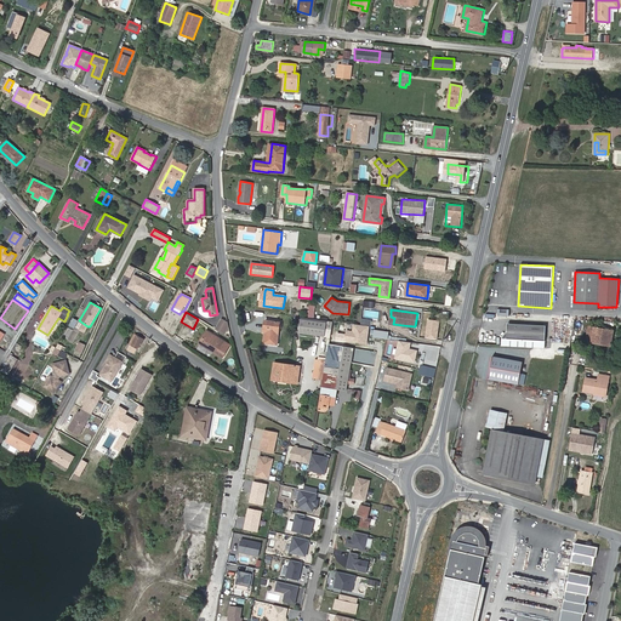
[(306,318),(303,332),(325,336),(328,320),(308,318),(306,318)]
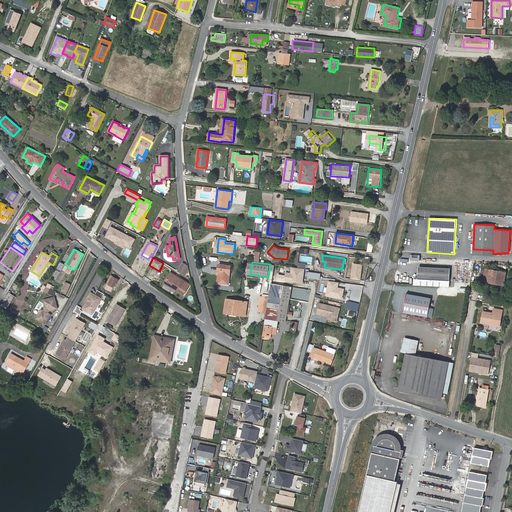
[(187,265),(183,263),(178,272),(183,275),(187,265)]
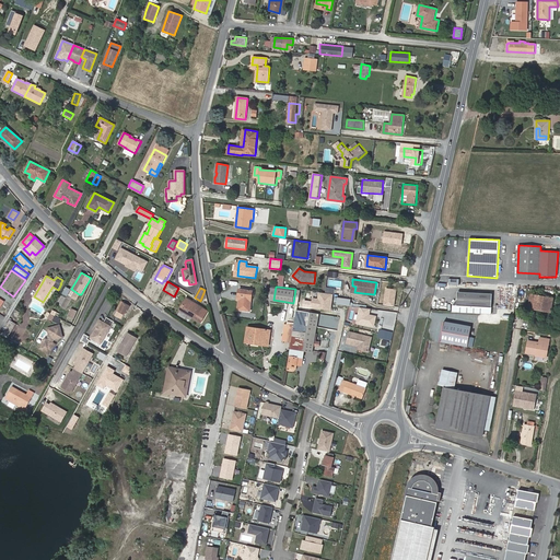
[(254,295),(254,291),(240,289),(237,300),(240,300),(238,304),(251,305),(252,295),(254,295)]
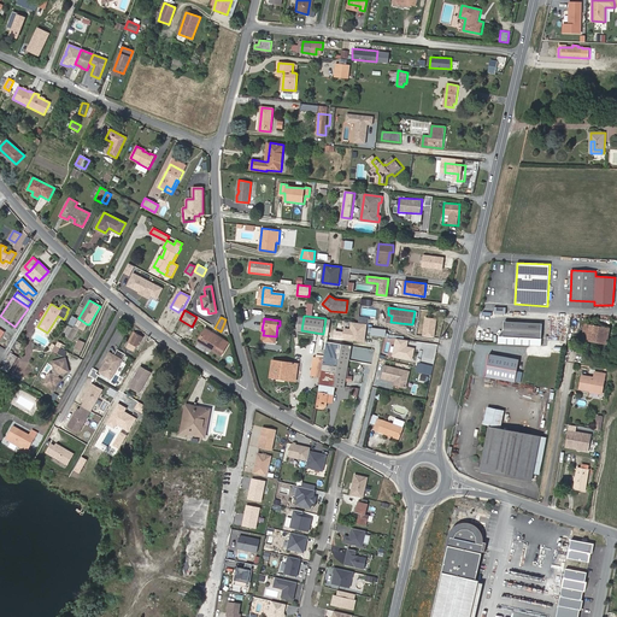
[(544,347),(545,324),(506,322),(506,329),(500,336),(500,345),(544,347)]
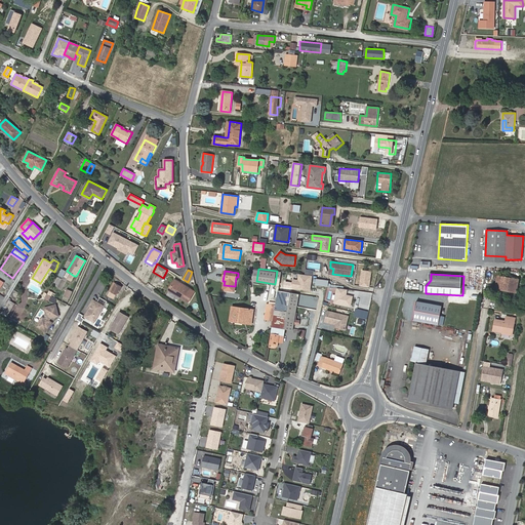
[(519,280),(502,277),(500,289),(516,292),(519,280)]
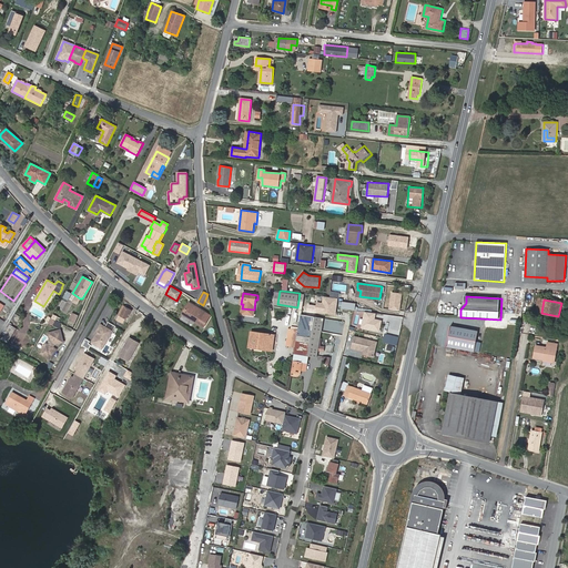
[(303,302),(301,314),(315,316),(317,303),(303,302)]
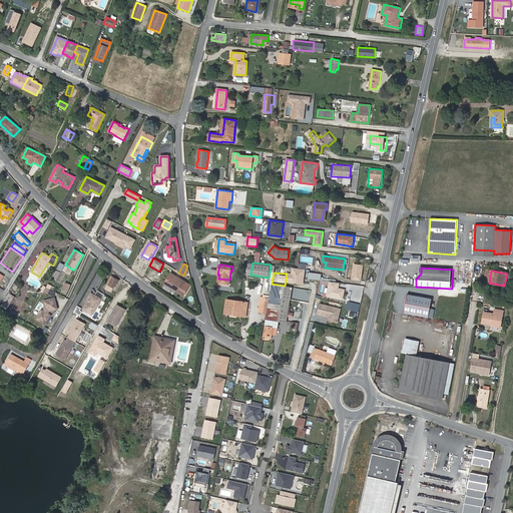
[(190,285),(170,274),(164,284),(184,296),(190,285)]
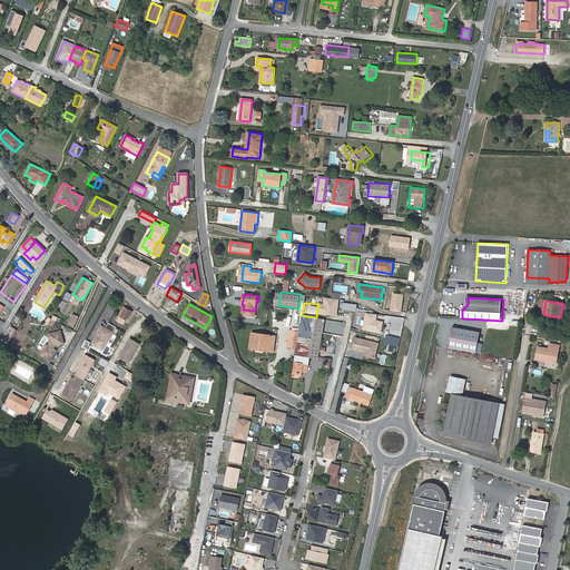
[(127,321),(131,312),(124,307),(119,315),(123,317),(121,320),(120,320),(125,323),(127,320),(127,321)]
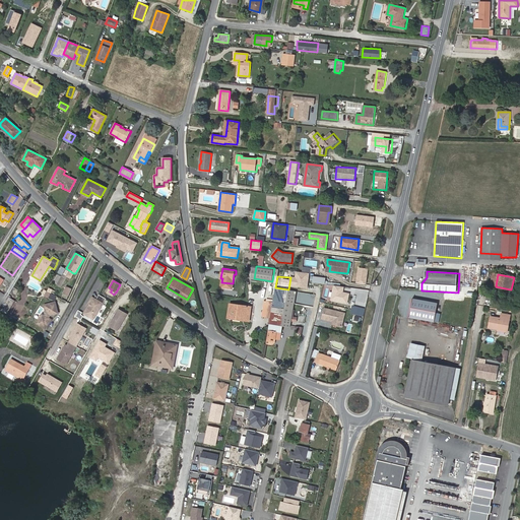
[(62,294),(68,297),(71,288),(65,285),(62,294)]
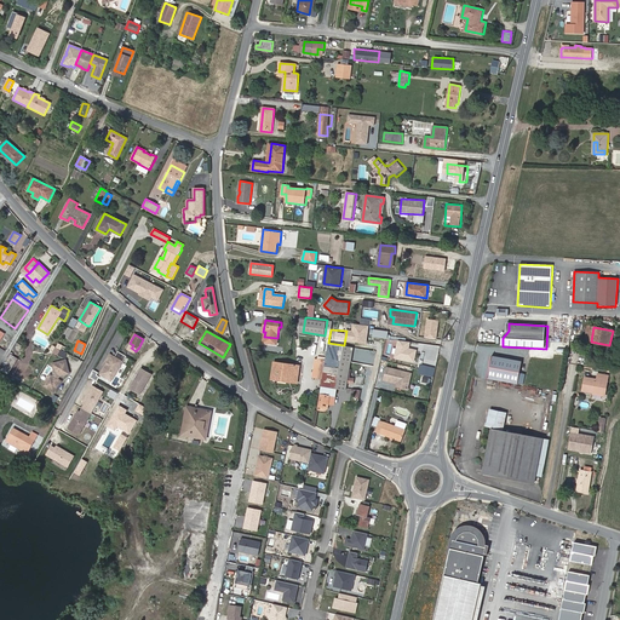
[(337,389),(346,390),(352,349),(328,346),(326,360),(322,379),(321,385),(337,389)]
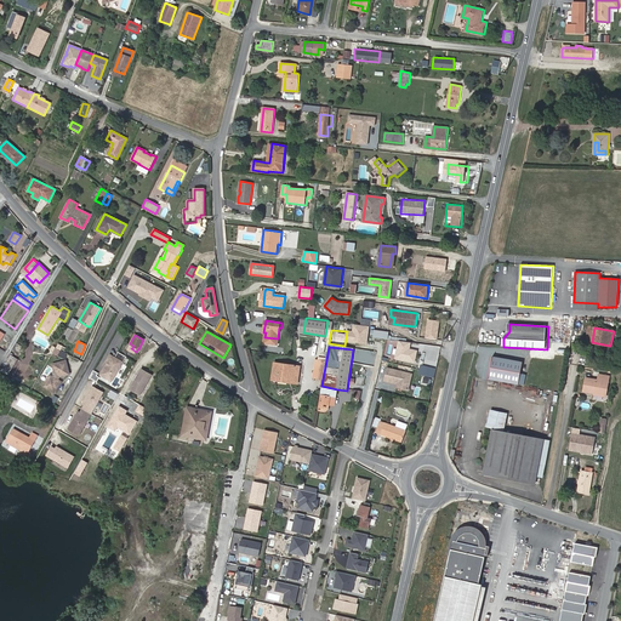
[(9,375),(17,359),(12,355),(13,353),(11,353),(5,362),(3,368),(0,370),(9,375)]
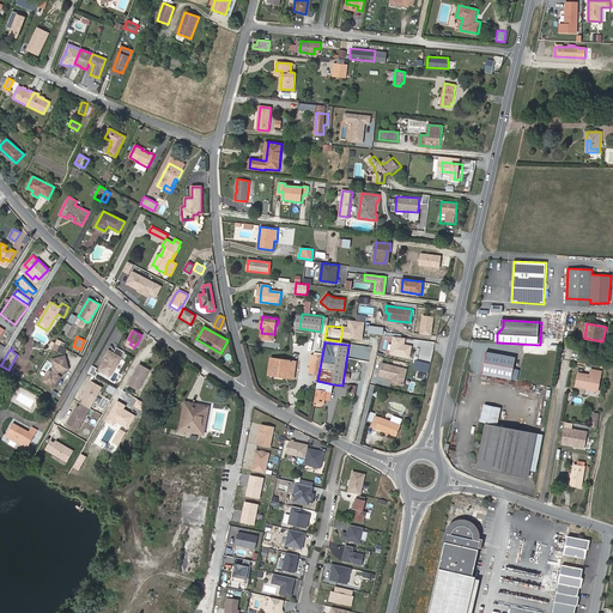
[(110,377),(121,357),(108,349),(96,370),(110,377)]
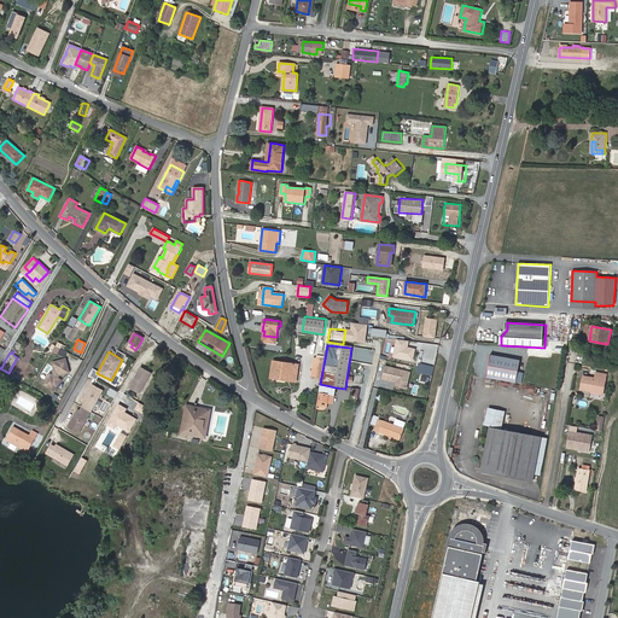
[(516,383),(519,360),(489,355),(485,378),(516,383)]
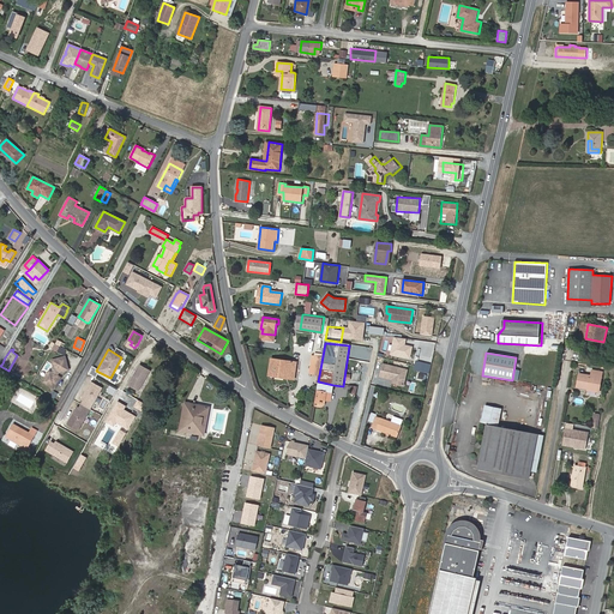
[(49,371),(43,381),(54,387),(60,378),(56,375),(59,372),(68,369),(65,356),(52,360),(54,369),(53,373),(49,371)]
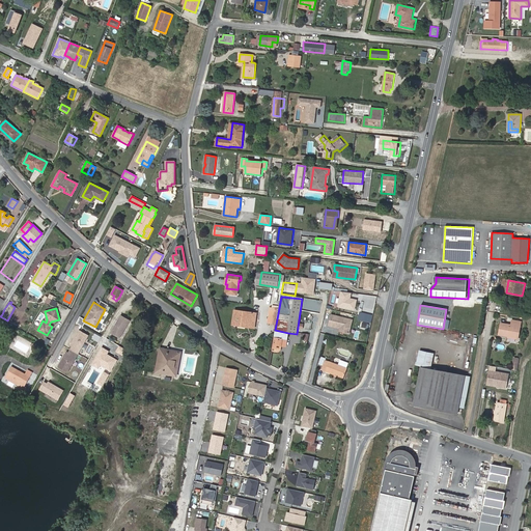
[(276,325),(279,308),(273,308),(270,324),(276,325)]
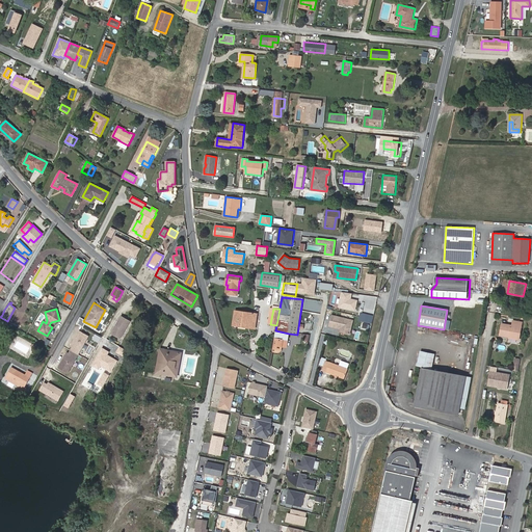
[(414,326),(418,312),(403,309),(400,323),(414,326)]
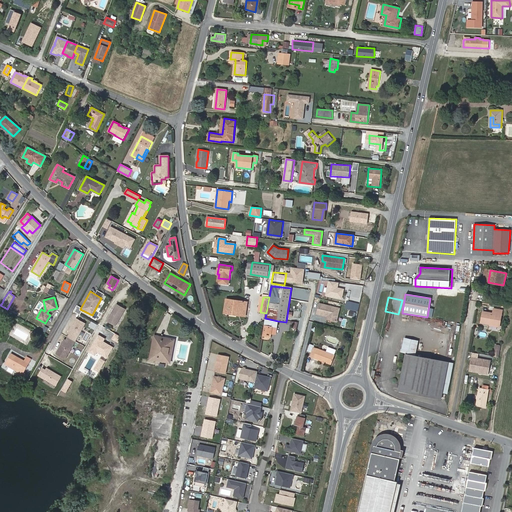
[(224,313),(229,314),(229,310),(243,312),(244,302),(226,299),(224,313)]
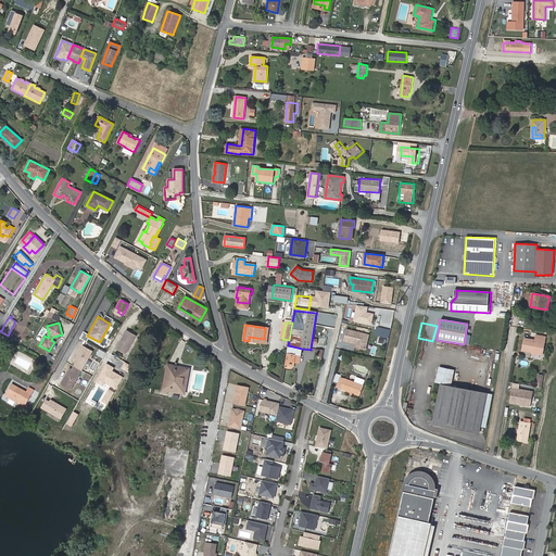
[(268,328),(265,328),(264,339),(249,337),(249,341),(267,343),(268,328)]
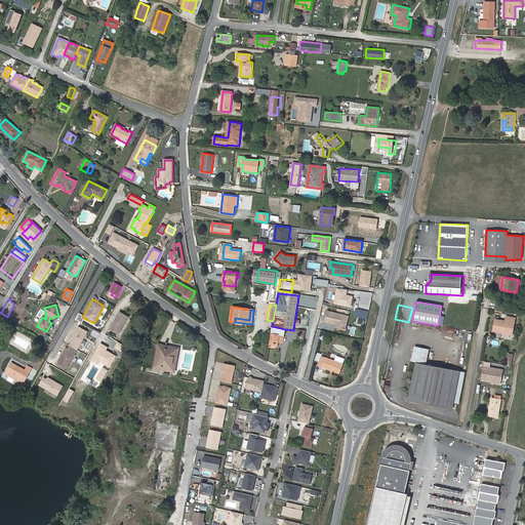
[(346,329),(349,316),(328,311),(326,321),(336,324),(339,324),(338,327),(346,329)]
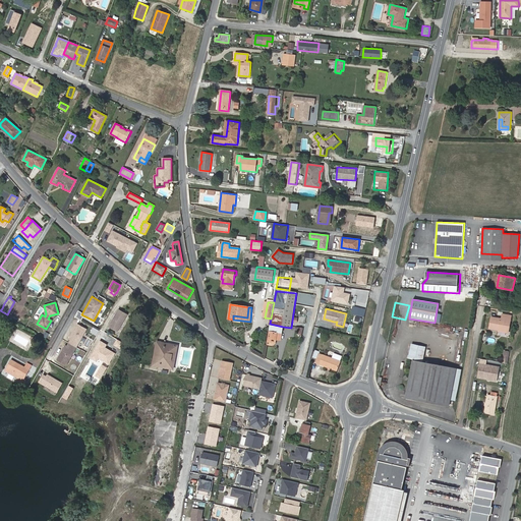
[(117,332),(127,314),(119,309),(109,327),(117,332)]
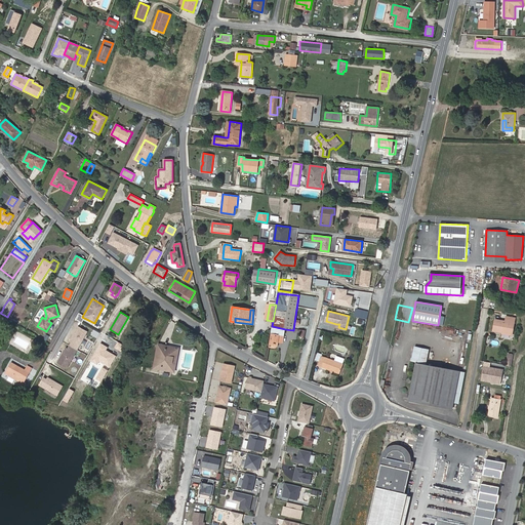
[(75,319),(81,322),(84,316),(78,313),(75,319)]
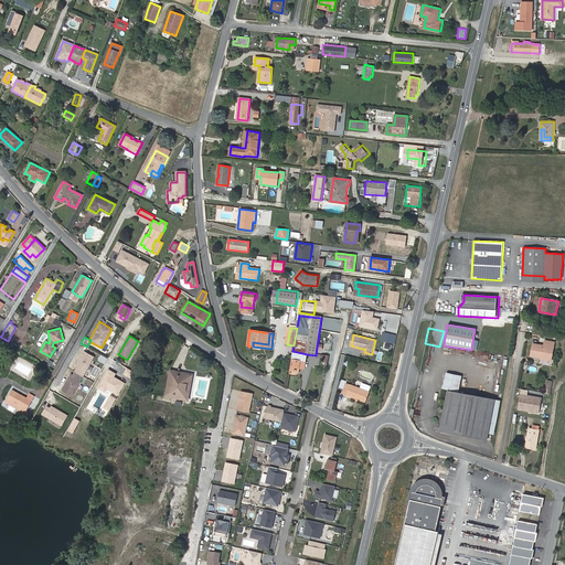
[(545,341),(544,345),(533,343),(531,355),(552,359),(554,342),(545,341)]
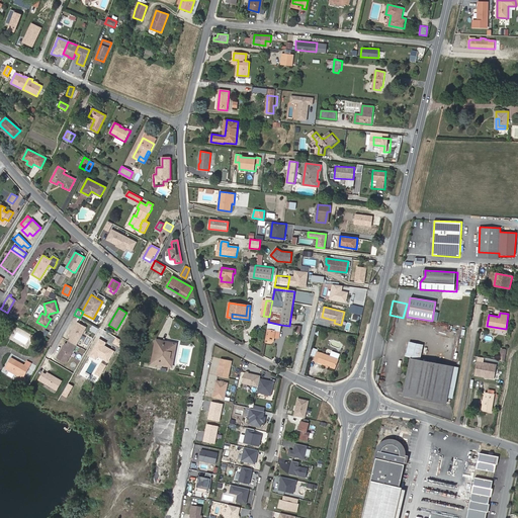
[(86,327),(77,322),(69,337),(71,338),(69,341),(76,345),(79,339),(82,335),(86,327)]
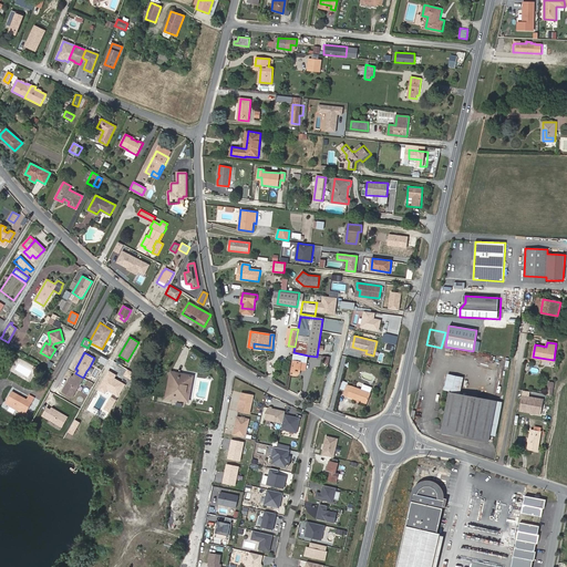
[(301,362),(307,363),(308,356),(294,352),(291,371),(295,372),(296,369),(300,369),(301,362)]
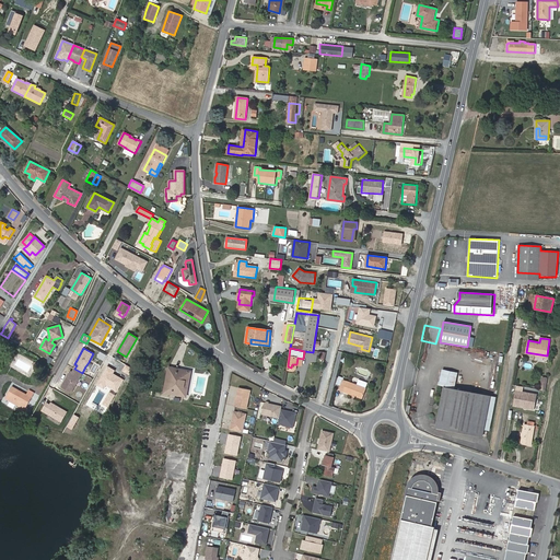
[(184,391),(187,371),(168,368),(164,393),(186,396),(187,391),(184,391)]
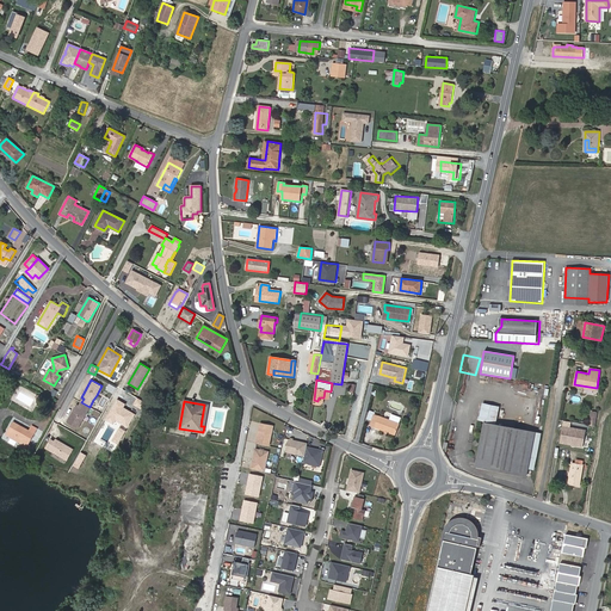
[(90,407),(81,402),(79,406),(76,405),(67,423),(78,429),(82,419),(86,414),(90,407)]
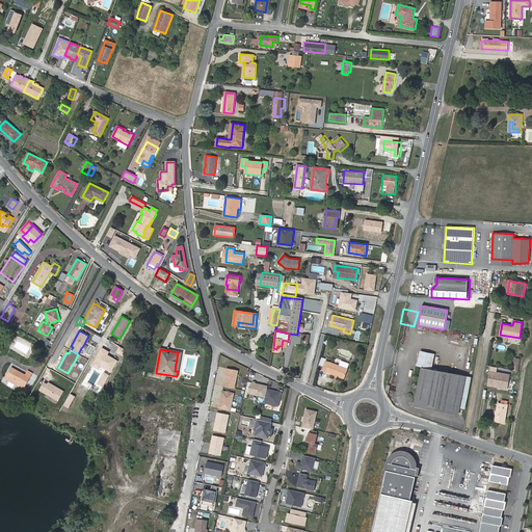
[(420,350),(416,366),(431,370),(434,353),(420,350)]
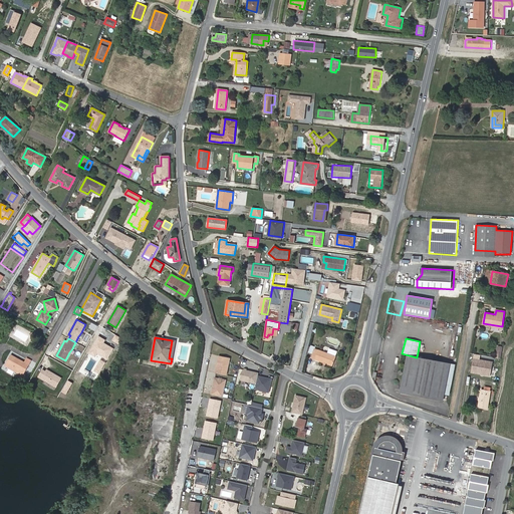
[(327,353),(318,350),(315,360),(323,363),(326,364),(332,366),(335,356),(336,351),(328,348),(327,353)]
